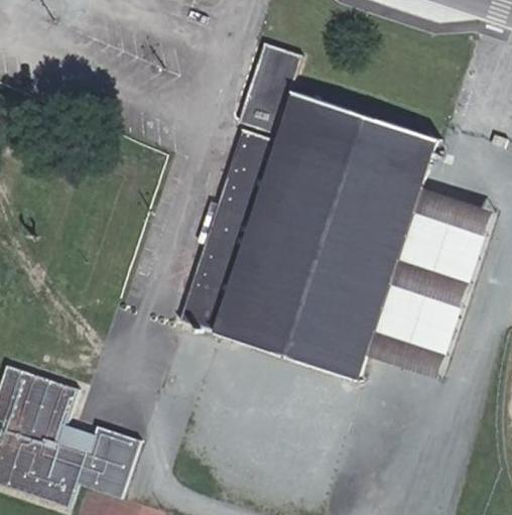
[(300,55),(266,45),(241,124),(280,136),(278,141),(245,130),(220,206),(207,243),(181,320),(357,380),(366,352),(419,185),(434,138),(295,92),(291,104),(284,102),(300,55)]
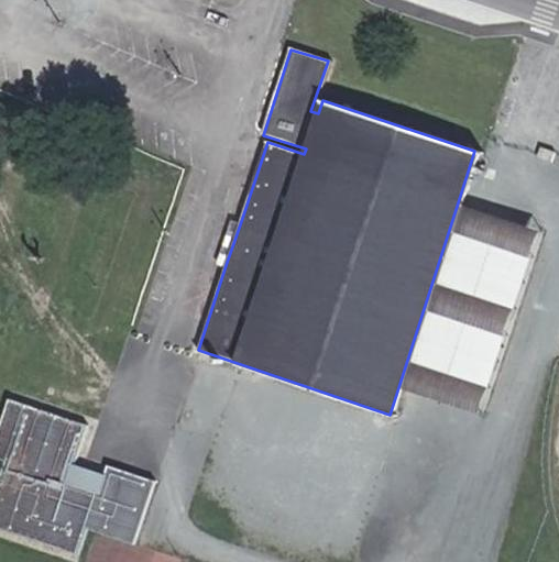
[(458,202),(399,384),(480,409),(538,227),(458,202)]
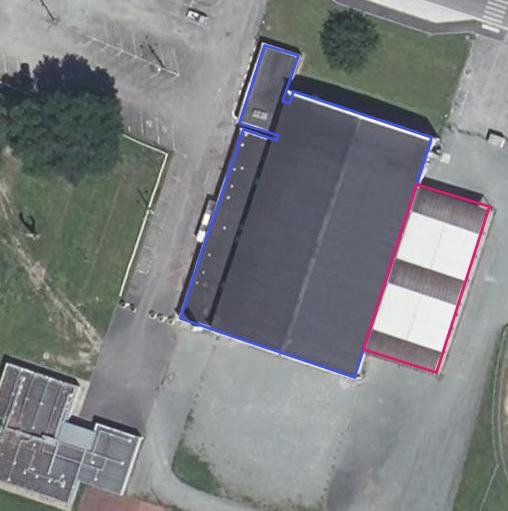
[(192,237),(205,241),(218,205),(204,200),(192,237)]
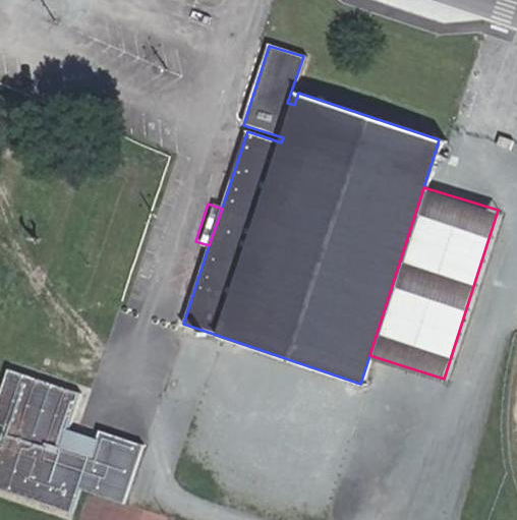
[(123,502),(142,444),(98,427),(89,453),(61,444),(78,392),(6,367),(0,385),(0,423),(3,424),(0,434),(0,486),(69,511),(77,486),(123,502)]
